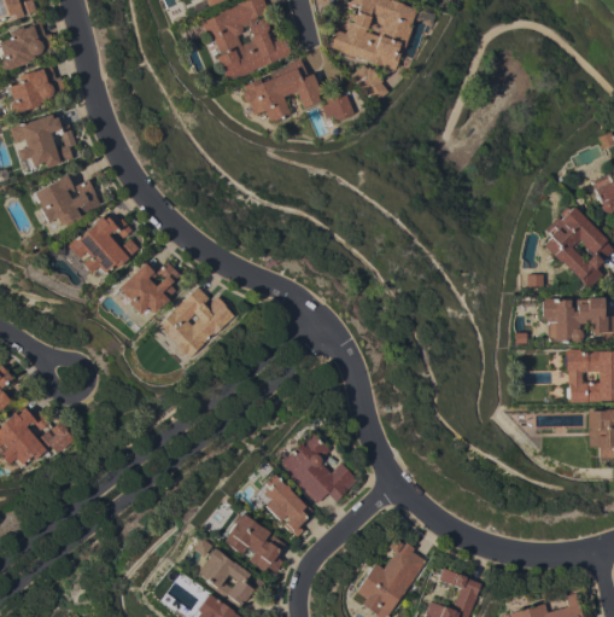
[(33,0),(36,11),(24,16),(9,22),(6,17),(0,19),(0,0),(17,0),(18,4),(29,0),(33,0)]
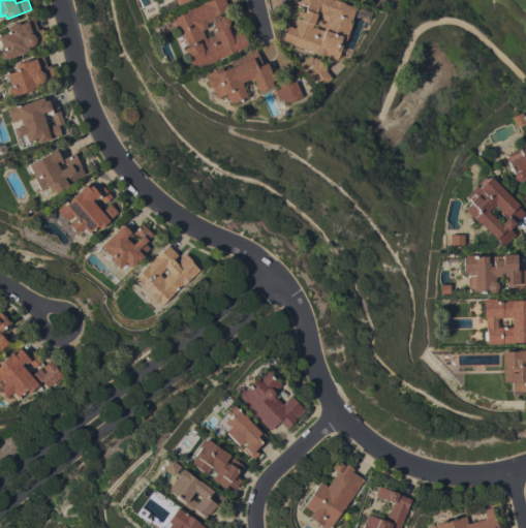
[(228,28),(233,36),(243,32),(249,47),(217,61),(217,62),(205,67),(204,66),(194,70),(185,49),(189,48),(182,31),(178,32),(173,20),(185,13),(184,12),(193,8),(193,9),(205,4),(204,4),(212,0),(225,0),(230,11),(220,17),(221,19),(223,19),(225,19),(227,20),(229,21),(229,24),(229,26),(228,28)]
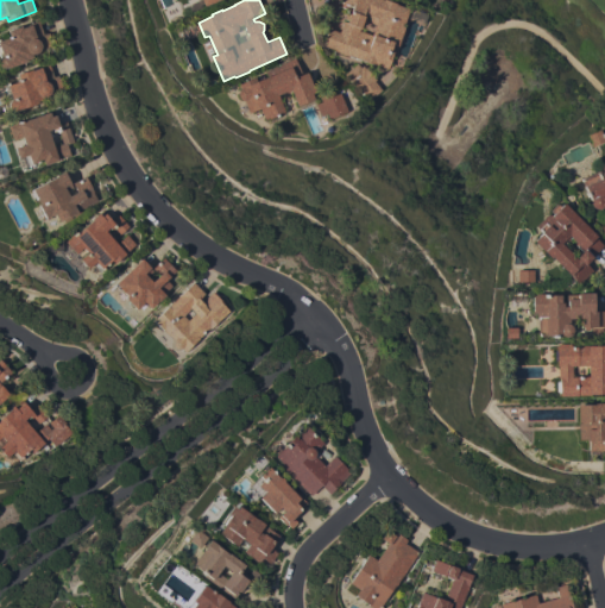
[(325,46),(327,43),(326,42),(329,30),(341,33),(345,22),(348,23),(348,22),(345,20),(347,14),(351,16),(351,13),(352,14),(354,8),(344,5),(345,0),(385,0),(398,5),(398,6),(410,10),(405,27),(407,27),(399,46),(394,45),(391,51),(395,52),(389,70),(378,66),(378,67),(363,61),(351,56),(351,57),(335,52),(336,51),(325,46)]
